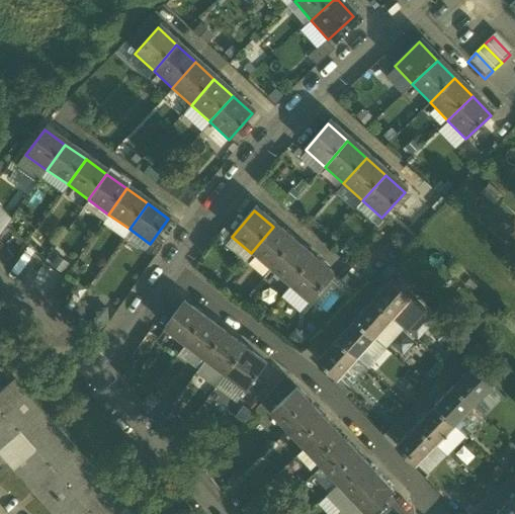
[(0,228),(8,221),(0,211),(0,228)]
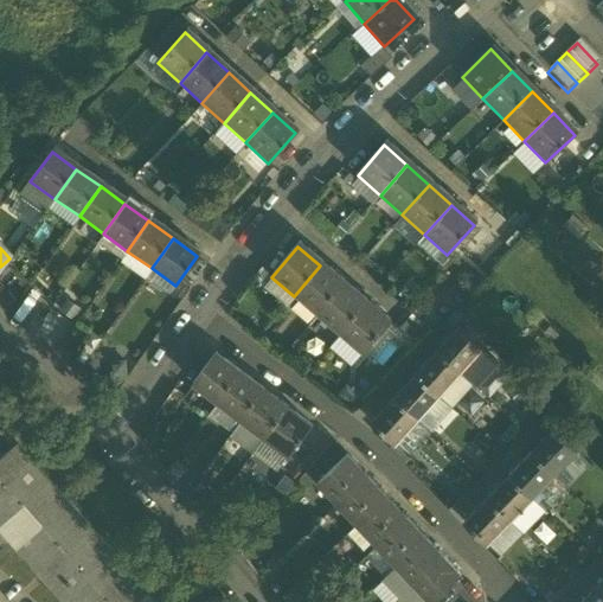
[(320,266),(294,296),(316,316),(342,286),(320,266)]
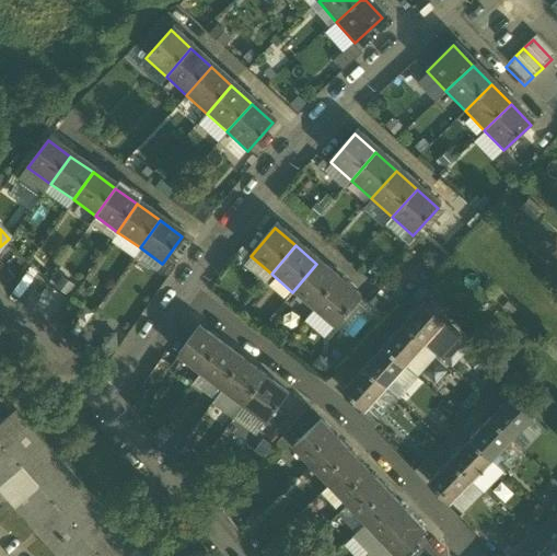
[(337,281),(316,264),(292,292),(313,310),(337,281)]
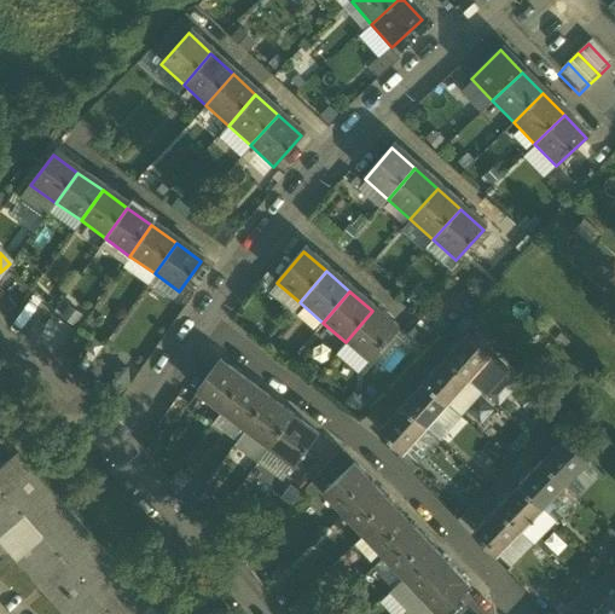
[(372,311),(346,342),(369,363),(395,331),(372,311)]
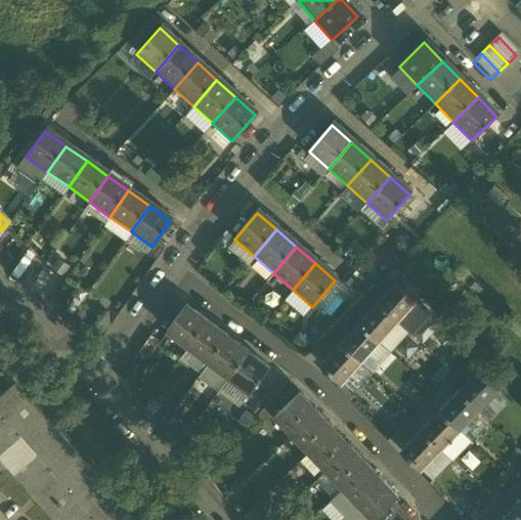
[(414,303),(393,286),(375,306),(395,325),(414,303)]
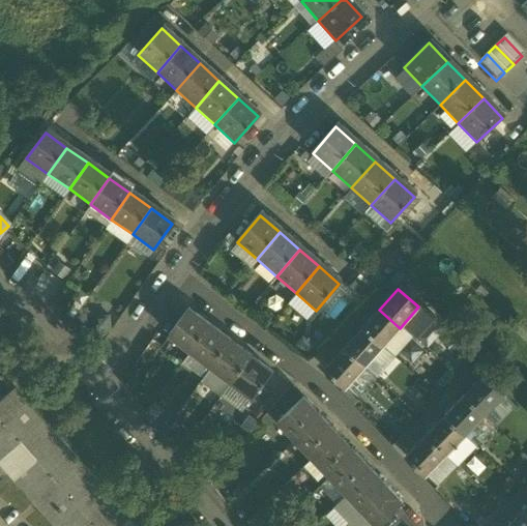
[(379,310),(360,330),(381,349),(400,328),(379,310)]
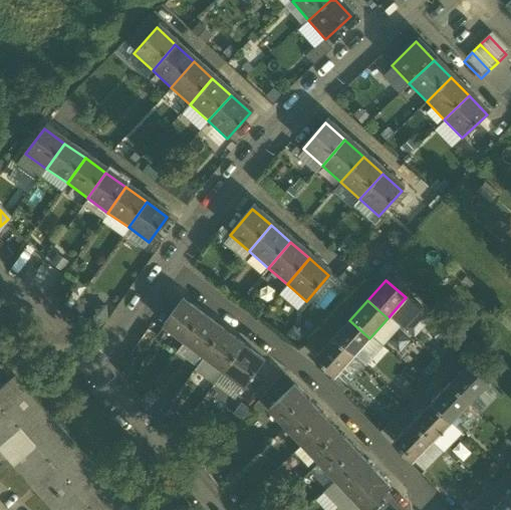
[(201,318),(181,302),(162,327),(182,342),(201,318)]
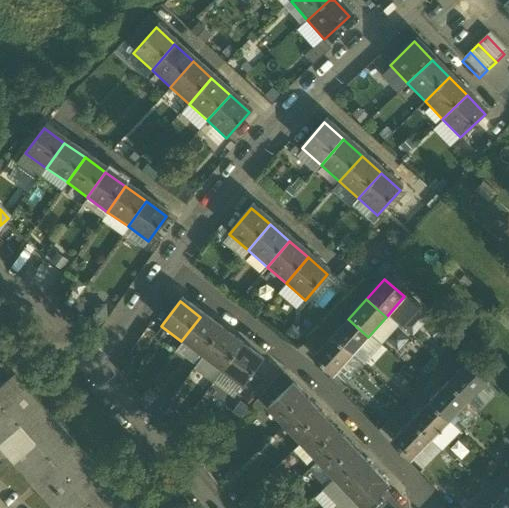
[(200,317),(181,341),(201,356),(220,332),(200,317)]
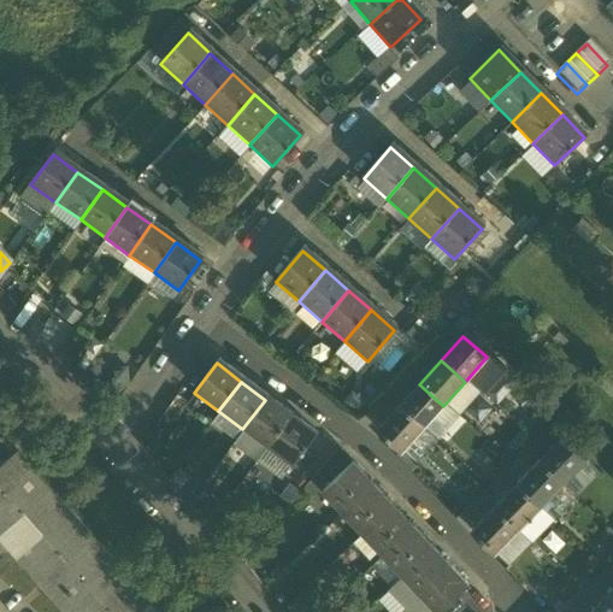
[(419,384),(398,409),(422,430),(443,406),(419,384)]
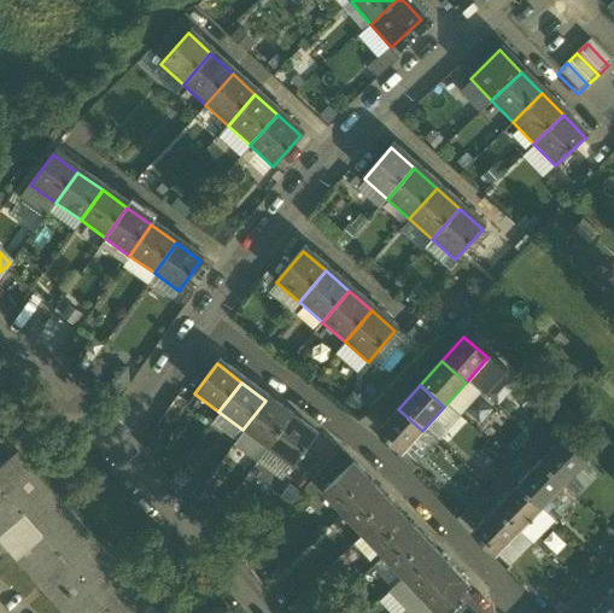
[(265,401),(243,430),(267,449),(290,419),(265,401)]
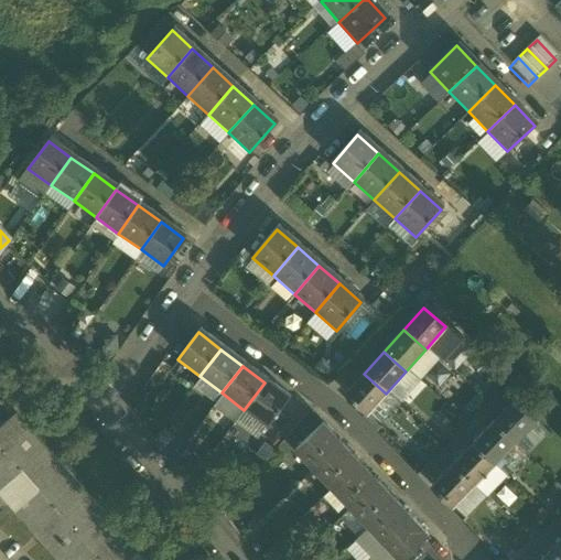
[(386,394),(364,374),(343,397),(365,417),(386,394)]
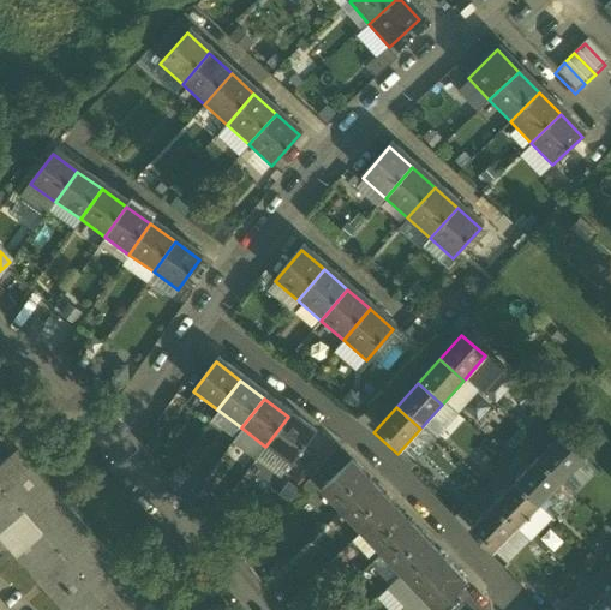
[(288,417),(265,447),(291,465),(312,435),(288,417)]
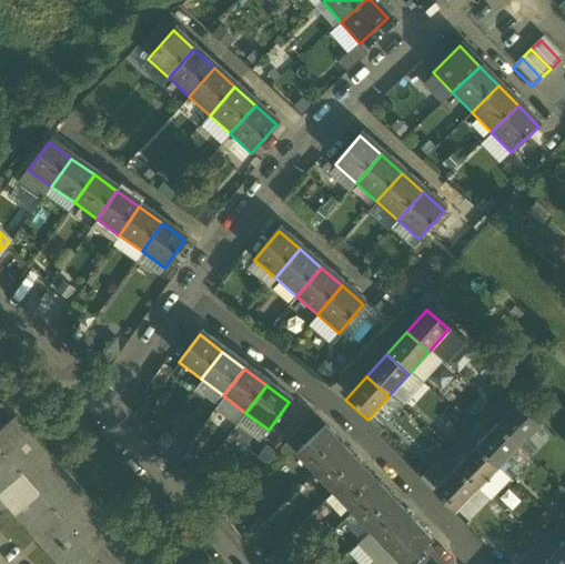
[(537,426),(516,405),(495,427),(516,449),(537,426)]
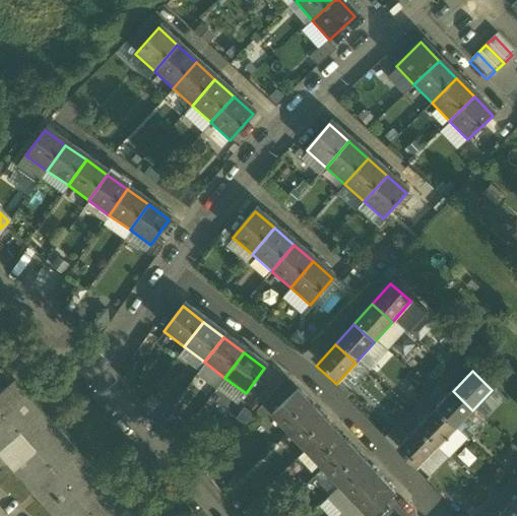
[(128,515),(12,384),(0,394),(0,460),(48,515),(128,515)]
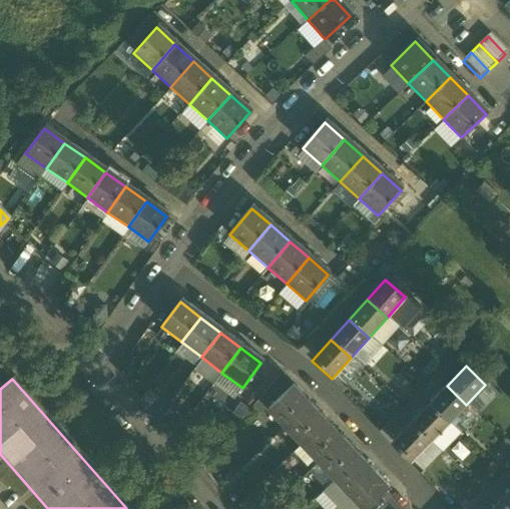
[(466,405),(447,386),(428,406),(447,424),(466,405)]
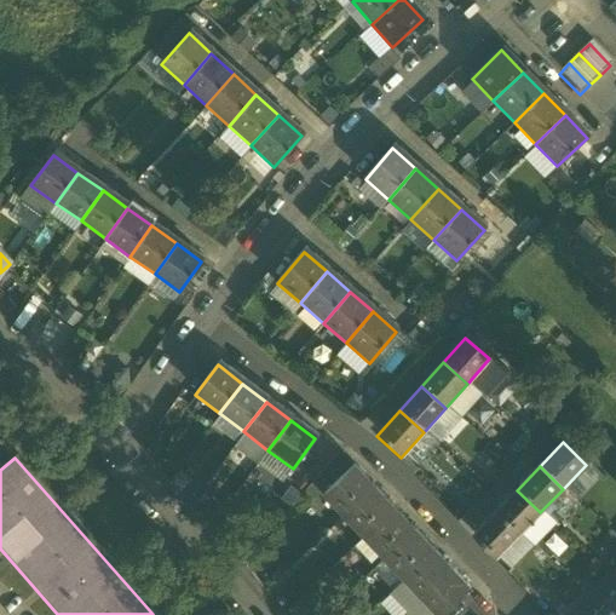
[(373,490),(352,469),(322,496),(343,518),(373,490)]
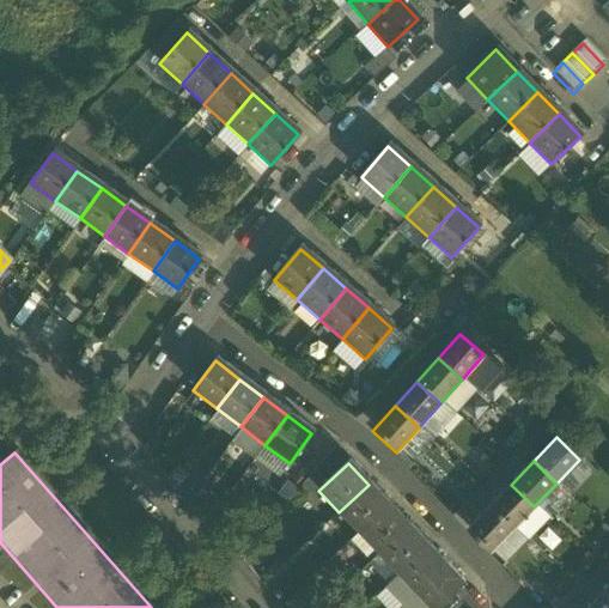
[(369,485),(339,512),(359,534),(388,506),(369,485)]
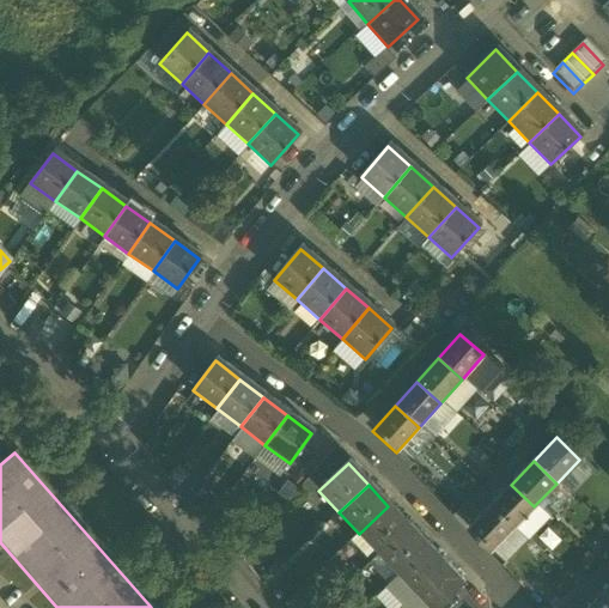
[(511,485),(488,508),(512,529),(534,506),(511,485)]
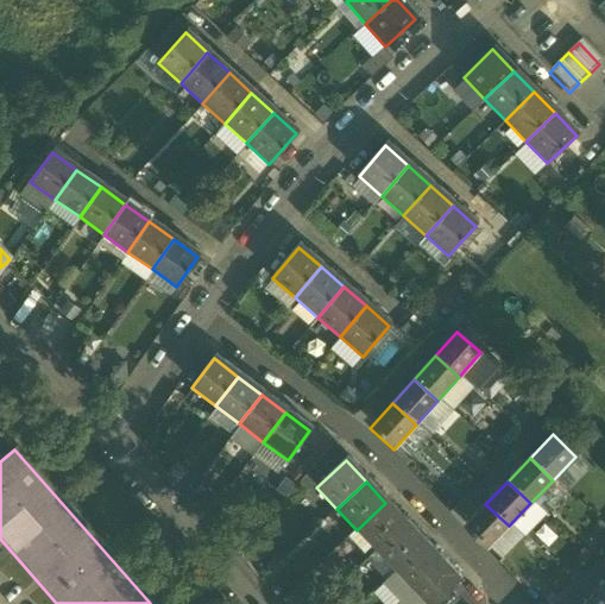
[(385,503),(357,530),(376,551),(405,523),(385,503)]
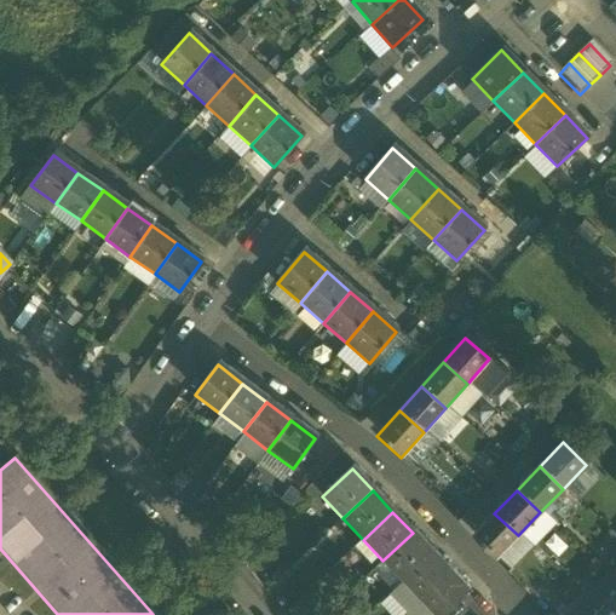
[(494,513),(471,538),(494,559),(518,535),(494,513)]
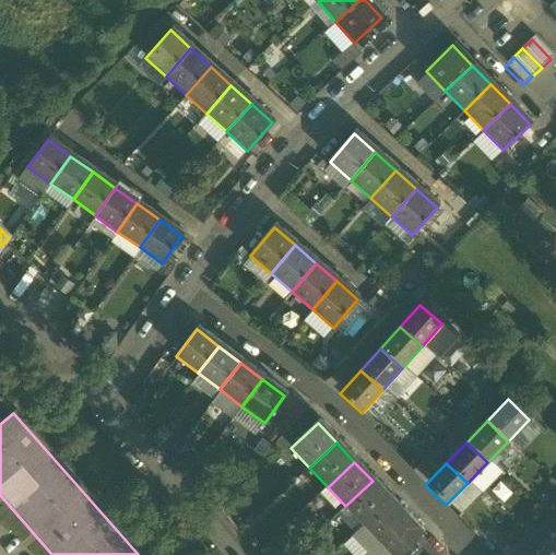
[(373,481),(345,506),(364,526),(390,500),(373,481)]
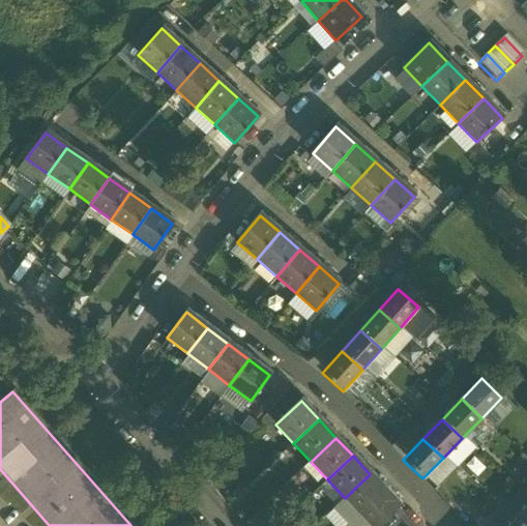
[(370,474),(345,498),(359,514),(384,490),(370,474)]
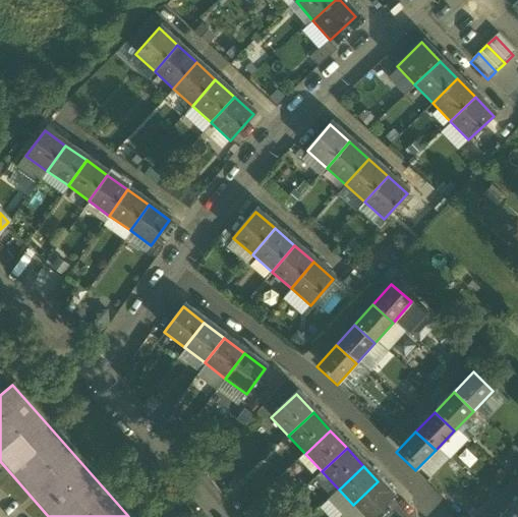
[(393,497),(378,481),(353,505),(364,516),(372,516),(393,497)]
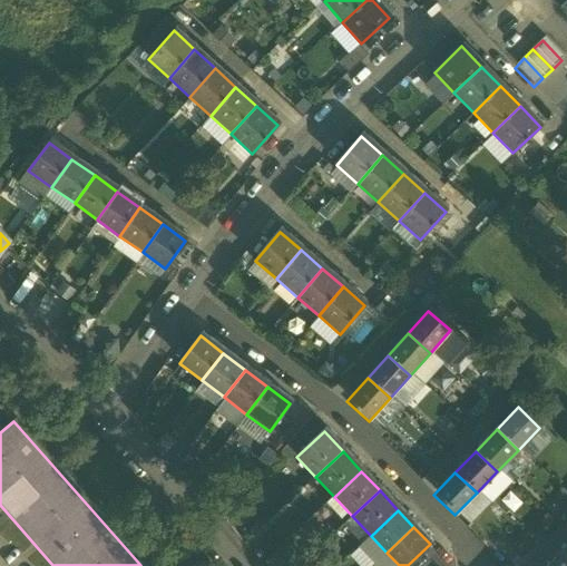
[(566,565),(566,552),(553,565),(566,565)]
